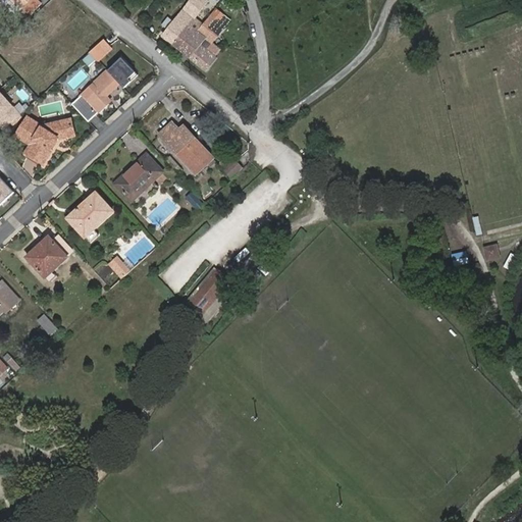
[(42,2),(39,0),(30,0),(24,7),(32,13),(42,2)]
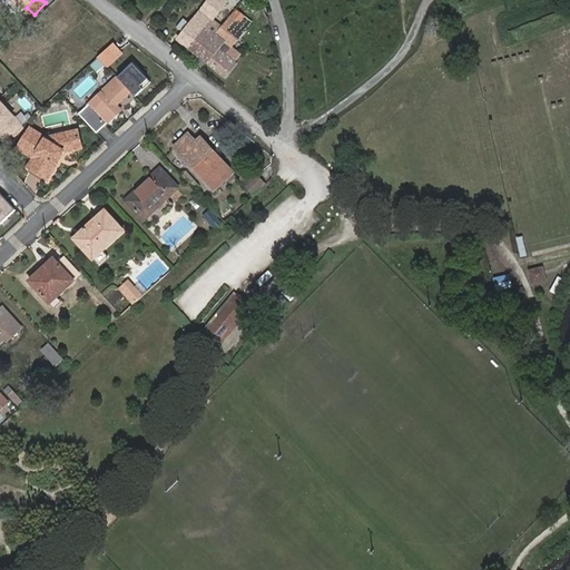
[(62,0),(59,0),(53,6),(60,13),(68,7),(62,0)]
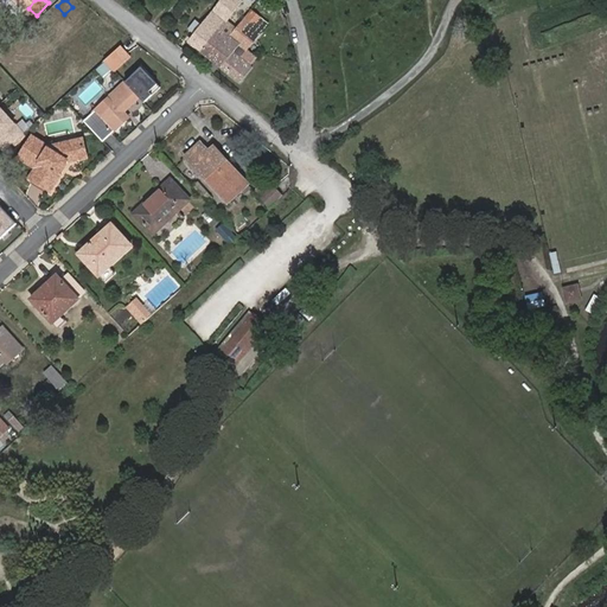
[(227,20),(242,1),(240,0),(223,0),(191,42),(202,51),(216,33),(227,42),(236,29),(227,20)]
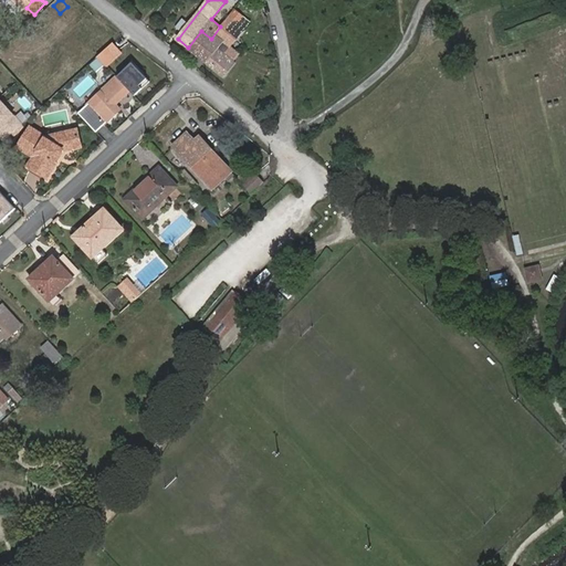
[(255,0),(243,0),(241,3),(252,12),(259,2),(255,0)]
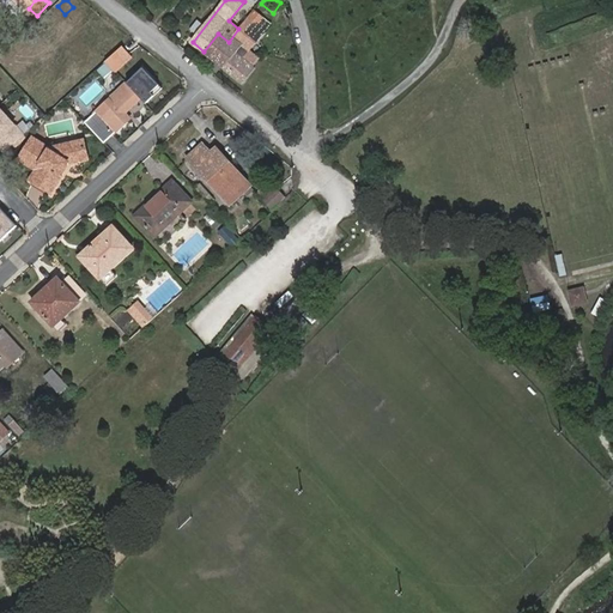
[(58,6),(55,5),(44,14),(55,26),(67,17),(65,14),(58,6)]
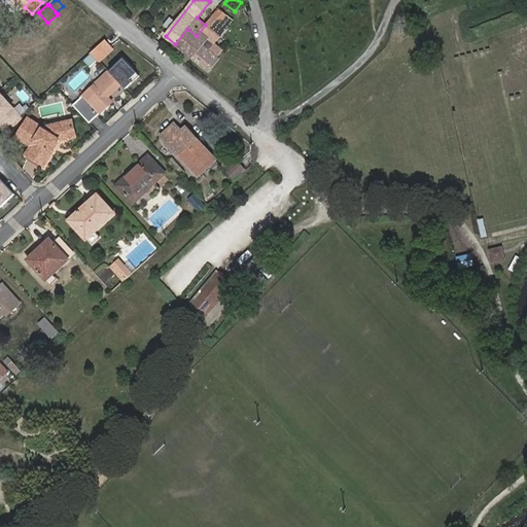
[(221,48),(214,43),(233,20),(218,9),(205,25),(197,36),(187,29),(175,44),(209,71),(219,59),(215,56),(221,48)]
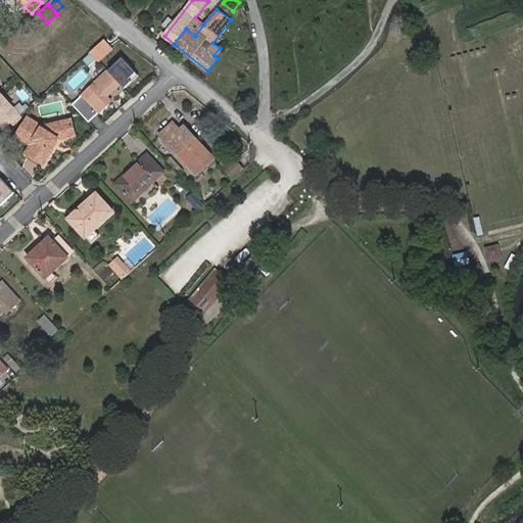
[(111,50),(103,41),(90,53),(98,61),(111,50)]
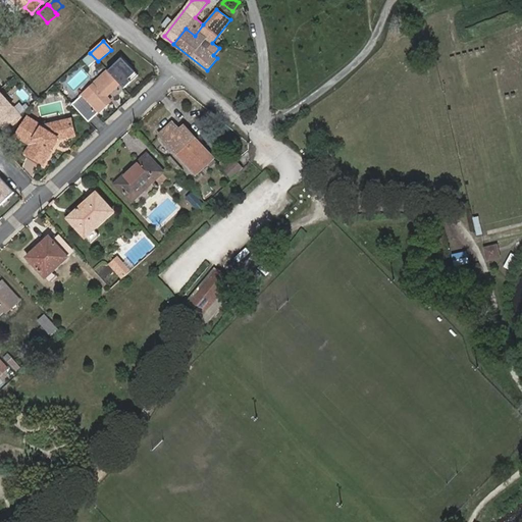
[(120,84),(108,71),(93,86),(98,91),(85,103),(96,115),(112,100),(107,96),(120,84)]
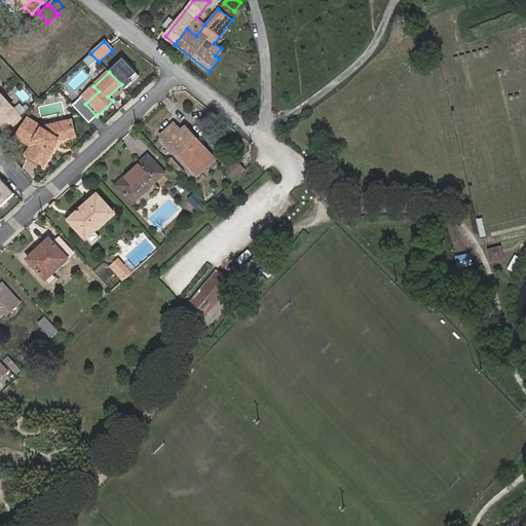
[(42,127),(29,118),(15,137),(31,147),(25,156),(42,168),(51,156),(44,151),(50,143),(76,138),(73,121),(42,127)]
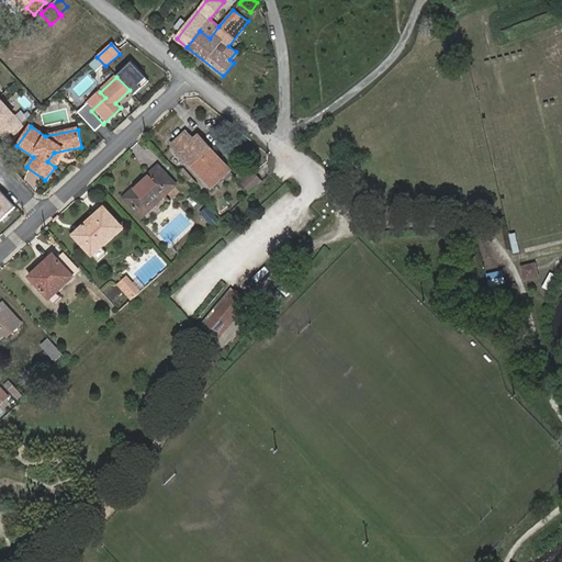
[(198,147),(193,142),(186,134),(172,146),(212,189),(231,170),(203,142),(198,147)]
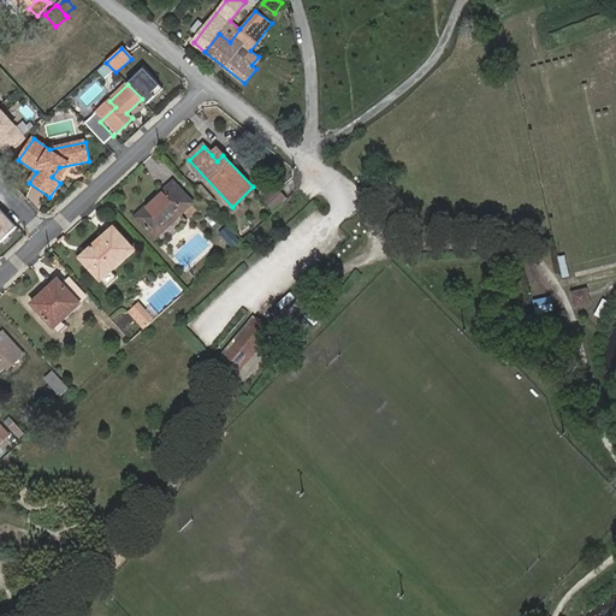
[(219,149),(212,155),(217,161),(223,155),(219,149)]
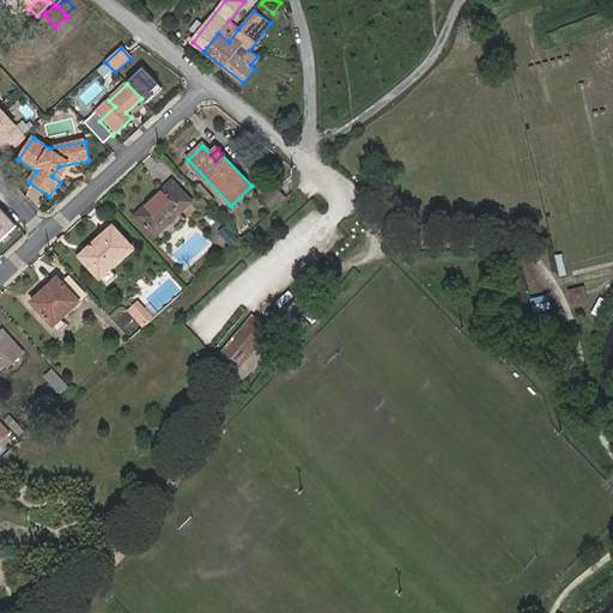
[(193,202),(175,182),(138,217),(157,237),(193,202)]
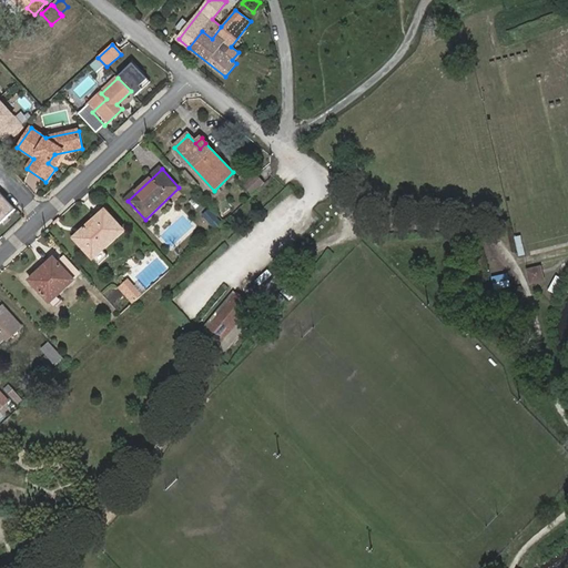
[(254,191),(267,179),(260,171),(251,180),(245,173),(241,176),(254,191)]
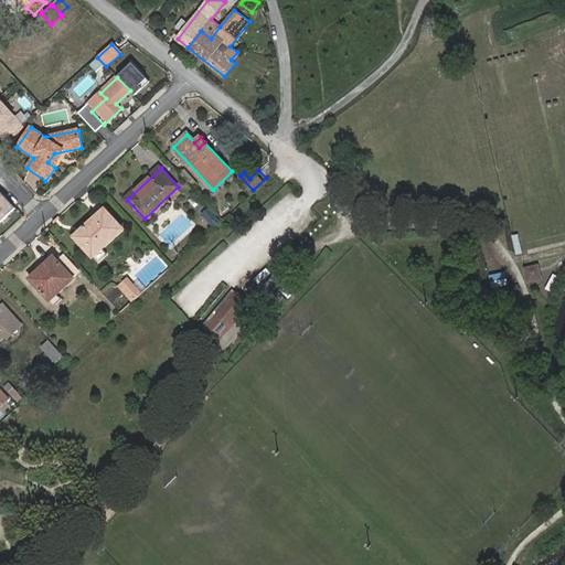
[(0,223),(17,209),(0,190),(0,223)]
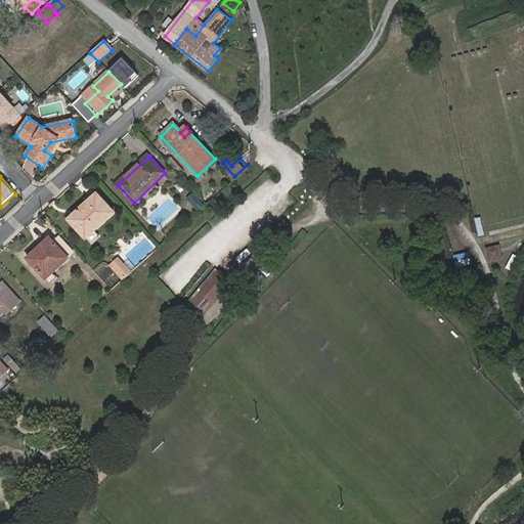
[(188,197),(199,208),(204,203),(193,192),(188,197)]
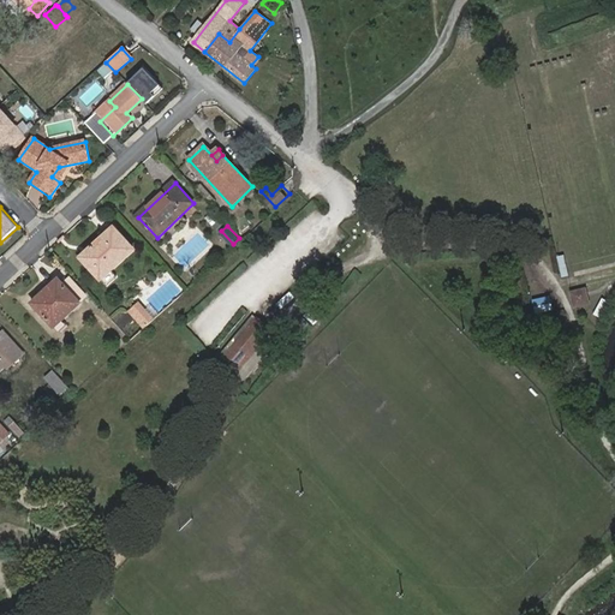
[(102,280),(112,272),(135,251),(114,230),(83,258),(102,280)]
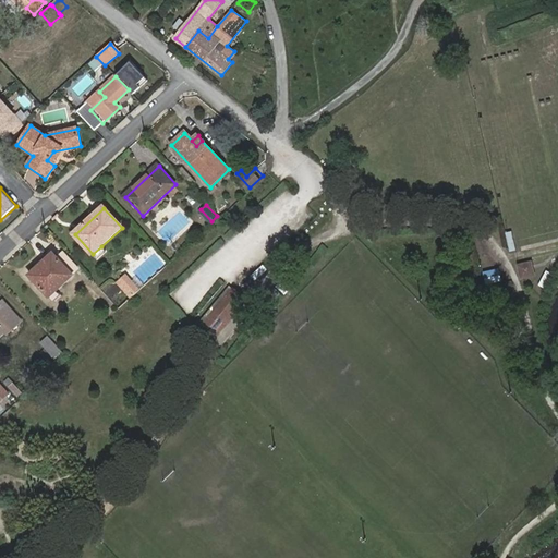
[(511,251),(518,250),(514,230),(507,232),(511,251)]
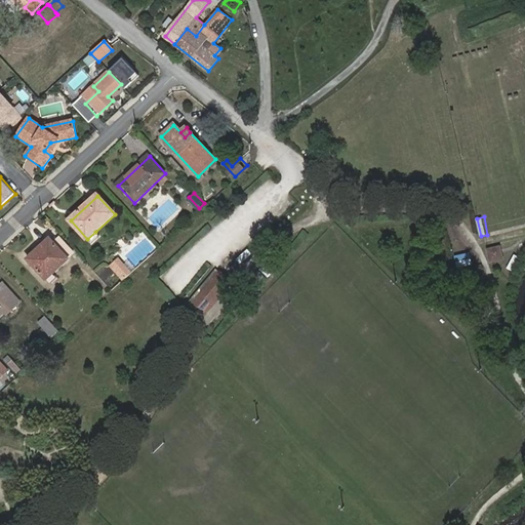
[(102,238),(95,232),(87,239),(93,245),(102,238)]
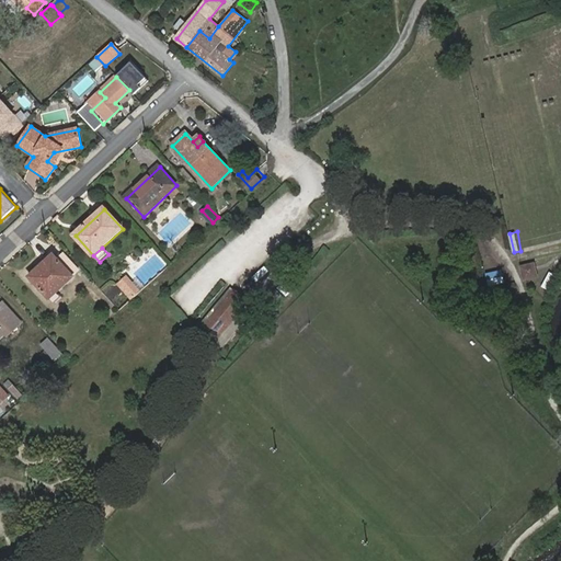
[(66,254),(59,261),(73,276),(80,270),(66,254)]
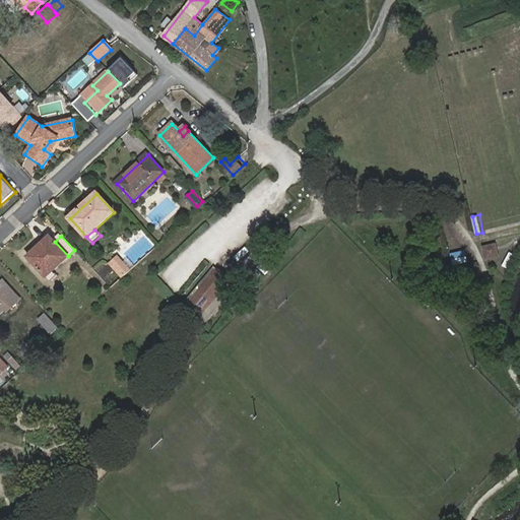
[(68,256),(55,242),(51,237),(28,258),(46,276),(48,275),(53,270),(68,256)]
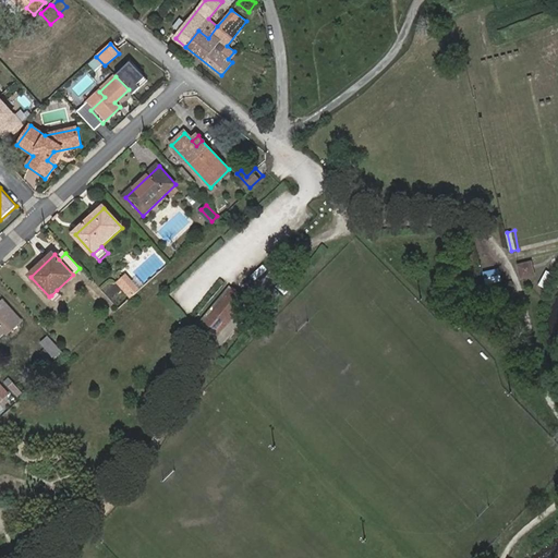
[(533,275),(530,263),(519,266),(522,278),(533,275)]
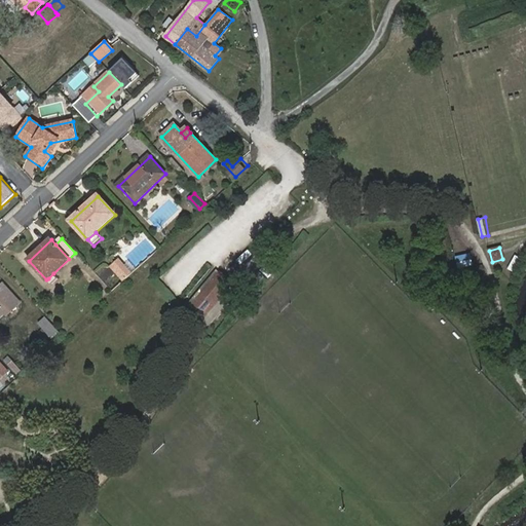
[(472,252),(456,256),(459,267),(475,264),(472,252)]
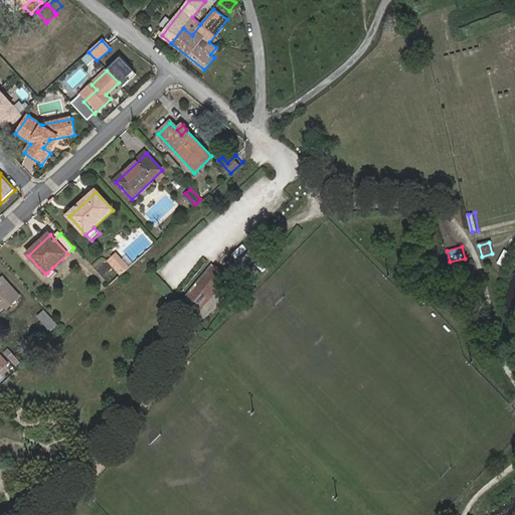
[(108,261),(120,274),(128,267),(116,252),(108,261)]
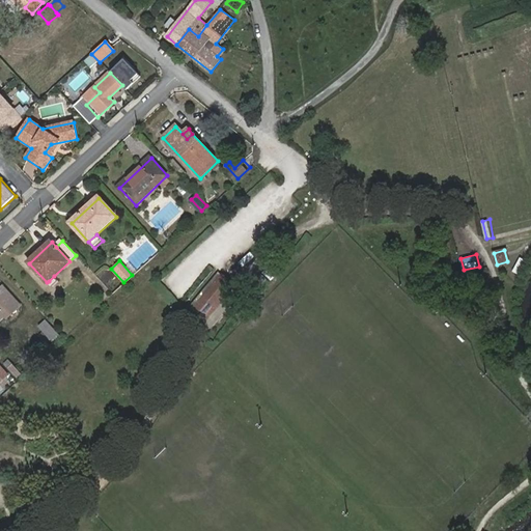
[(218,268),(194,299),(197,302),(202,308),(205,311),(231,277),(218,268)]
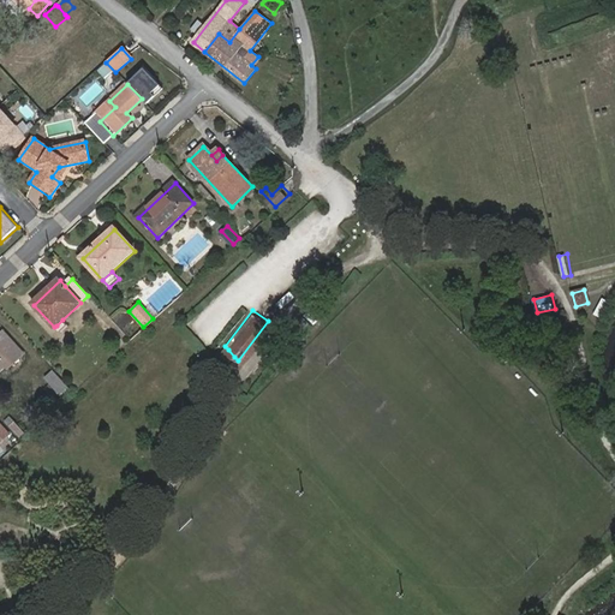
[(63,320),(57,326),(61,332),(67,326),(63,320)]
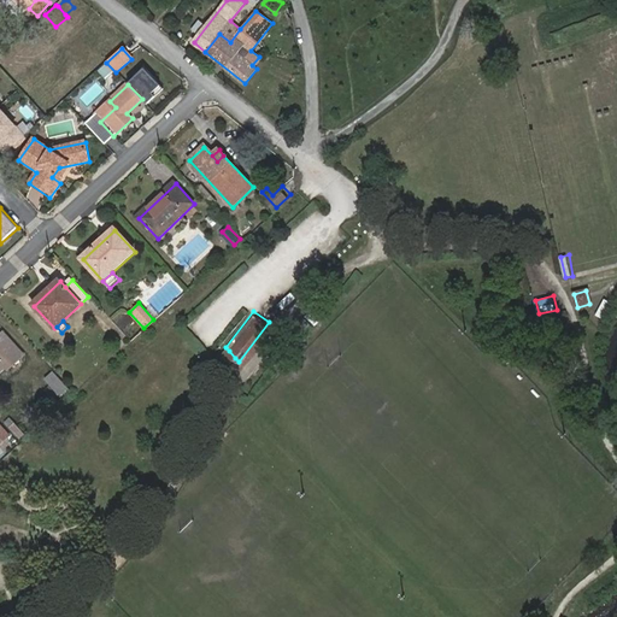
[(272,325),(269,322),(239,362),(242,364),(272,325)]
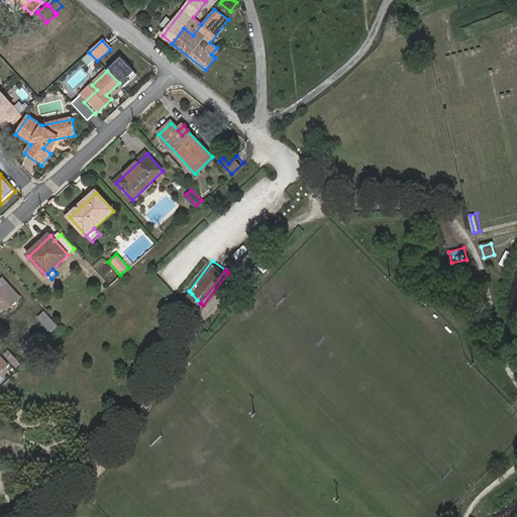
[(0,302),(13,290),(2,277),(0,278),(0,311),(4,308),(0,304),(0,302)]
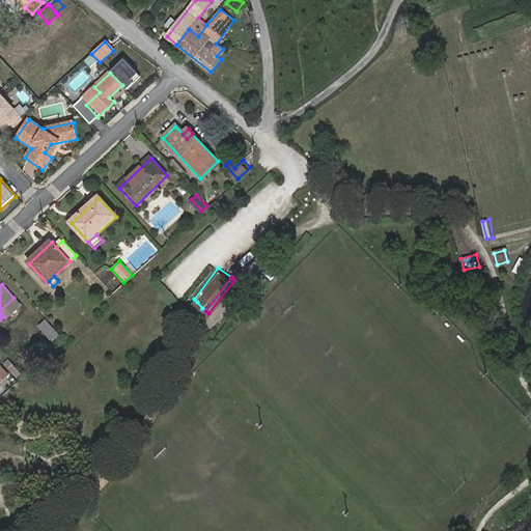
[(197,302),(194,299),(190,305),(202,314),(205,311),(202,308),(197,302)]
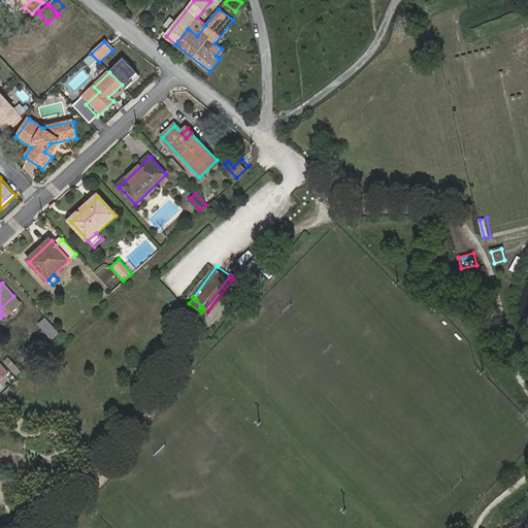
[(468,323),(462,316),(455,322),(461,330),(468,323)]
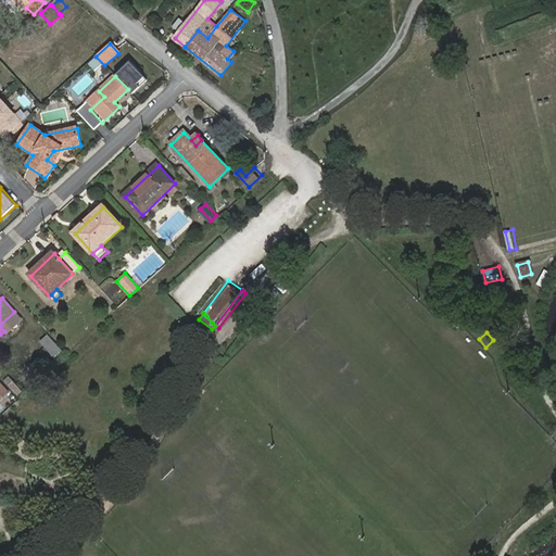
[(47,335),(40,340),(54,356),(61,351),(47,335)]
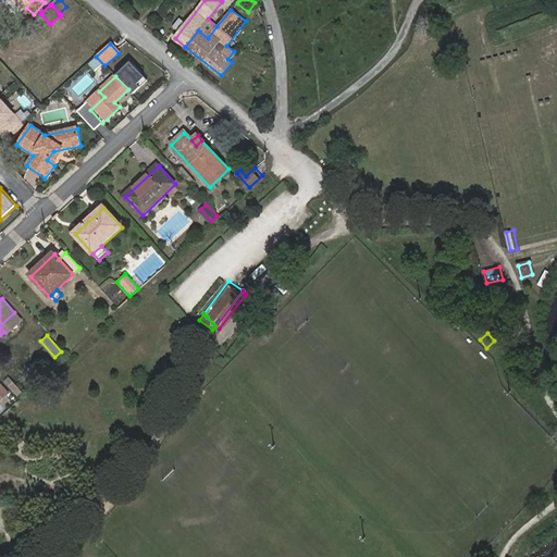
[(11,376),(5,381),(17,397),(23,393),(11,376)]
